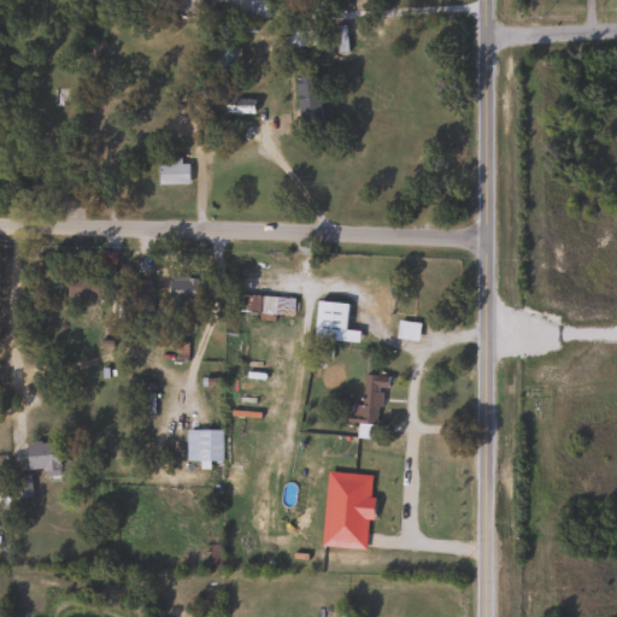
[(259,50),(259,59),(216,59),(216,50),(259,50)]
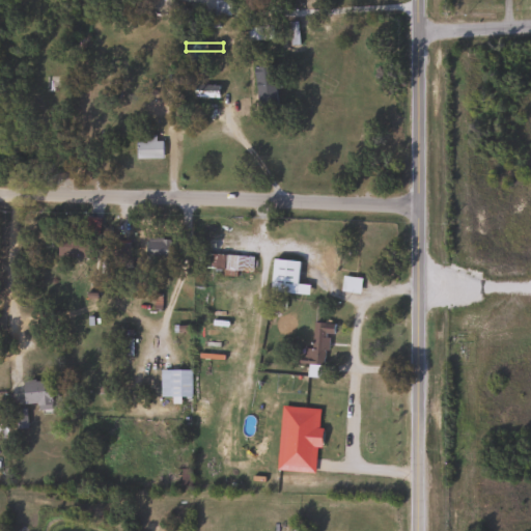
[(256,106),(254,66),(273,65),(275,105),(256,106)]
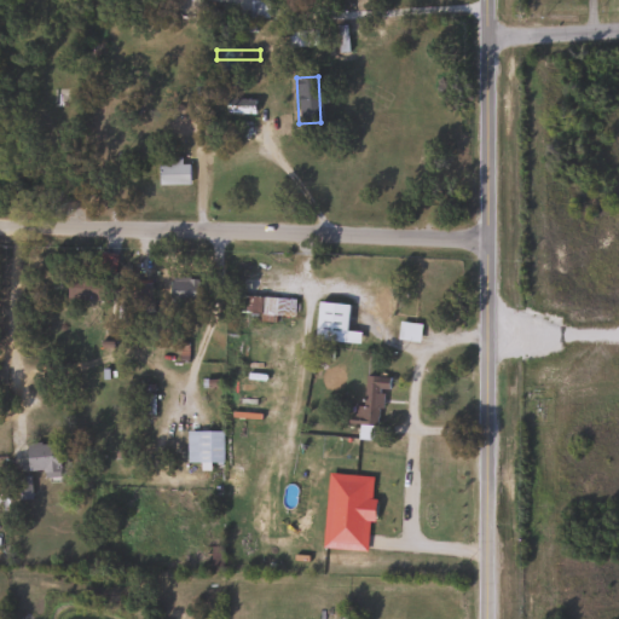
[(157,185),(157,161),(177,161),(177,163),(190,163),(190,185),(157,185)]
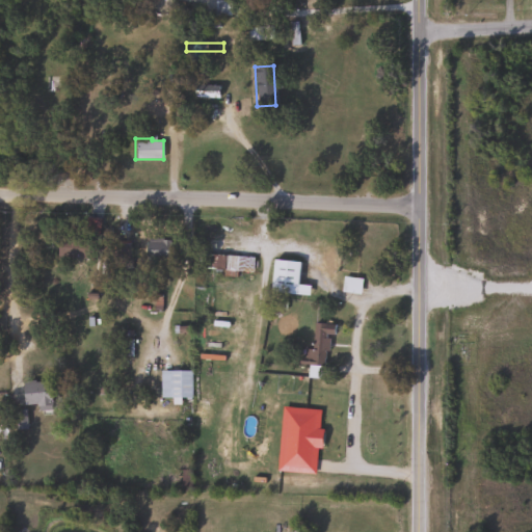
[(84,233),(86,217),(98,218),(97,234),(84,233)]
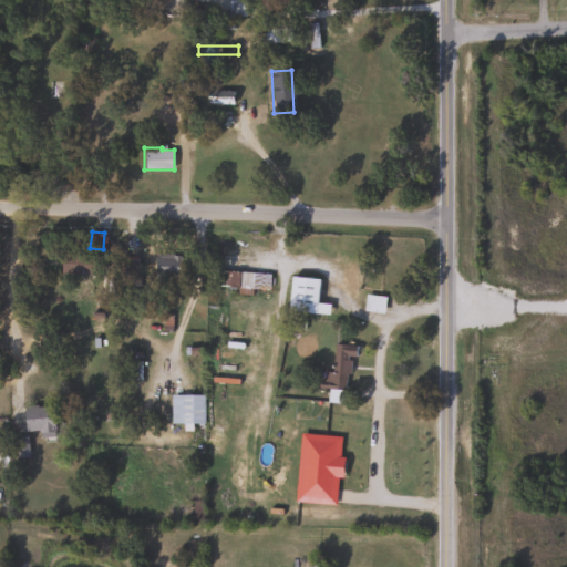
[(183,256),(181,278),(154,276),(156,254),(183,256)]
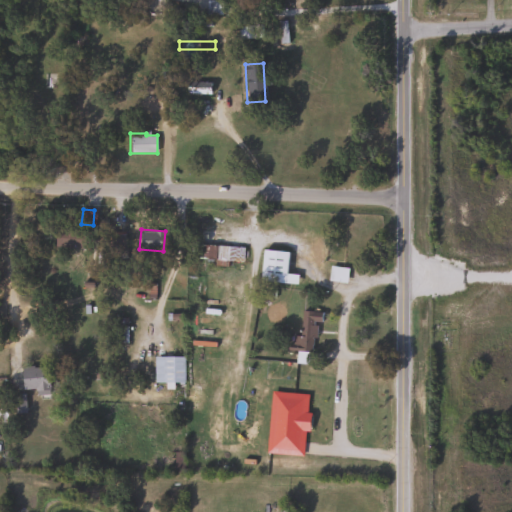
[(91,230),(91,248),(55,248),(55,230),(91,230)]
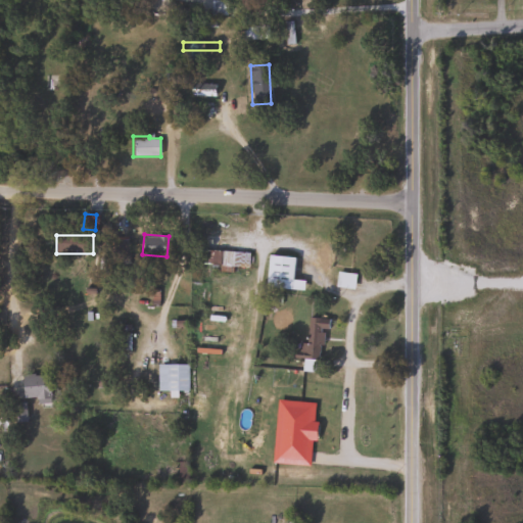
[(112,237),(127,237),(128,265),(112,265),(112,237)]
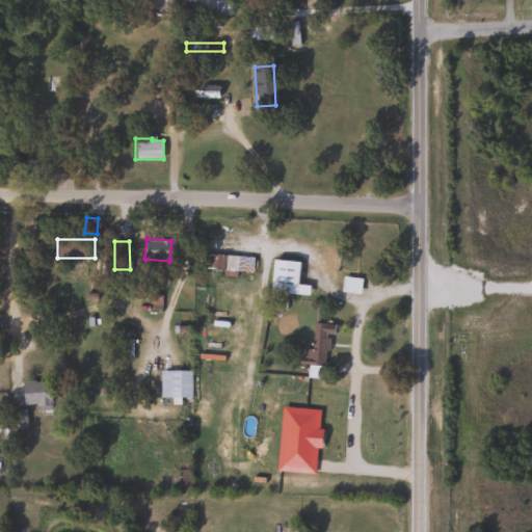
[(253,256),(253,271),(197,270),(197,255),(253,256)]
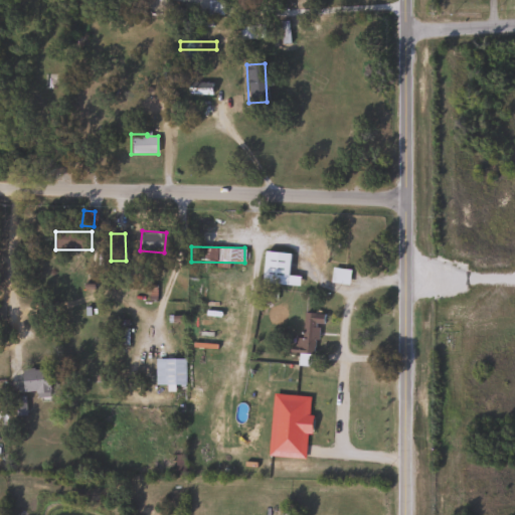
[(289,253),(287,276),(299,277),(298,286),(261,283),(263,251),(289,253)]
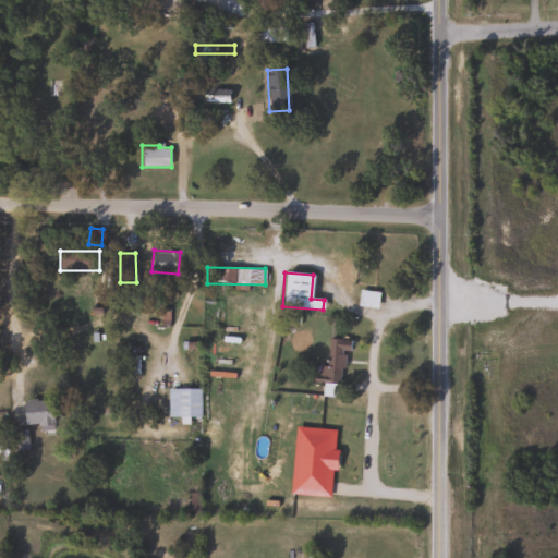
[(377,293),(375,307),(356,305),(359,290),(377,293)]
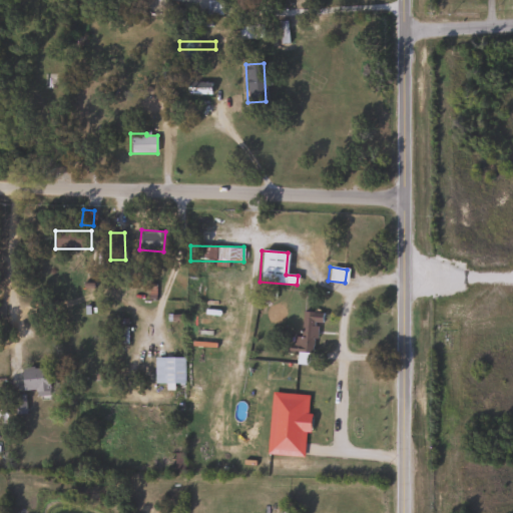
[(297,365),(297,352),(288,352),(288,337),(301,337),(301,312),(316,312),(316,365),(297,365)]
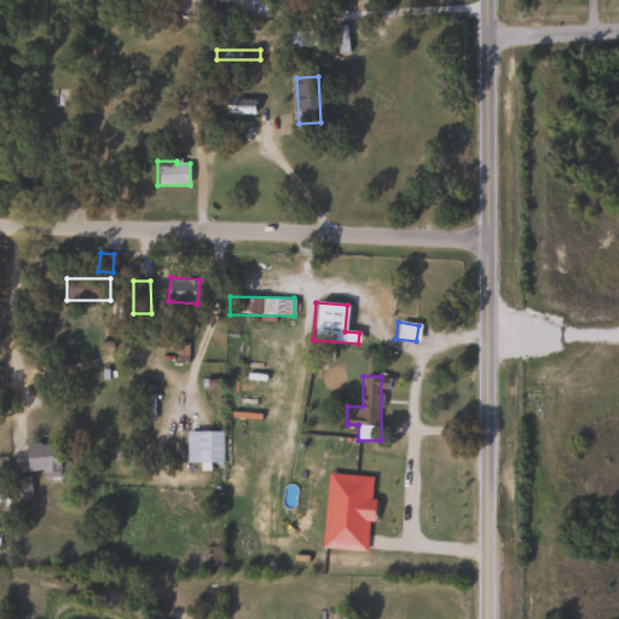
[(186,463),(186,431),(223,431),(223,463),(186,463)]
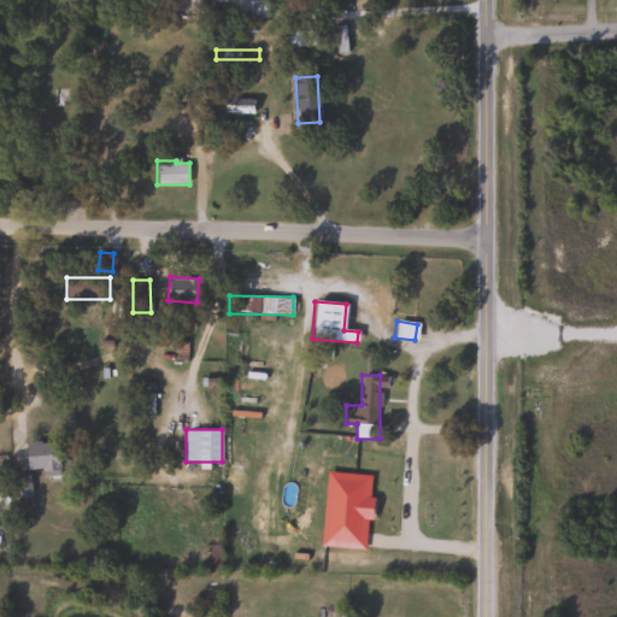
[(57,474),(42,474),(42,469),(24,469),(24,442),(57,442),(57,474)]
